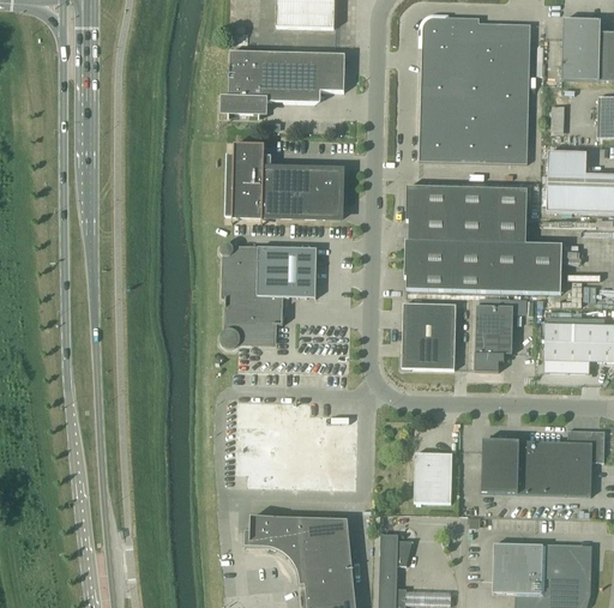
[(276,0),(276,25),(333,26),(333,0),(276,0)]
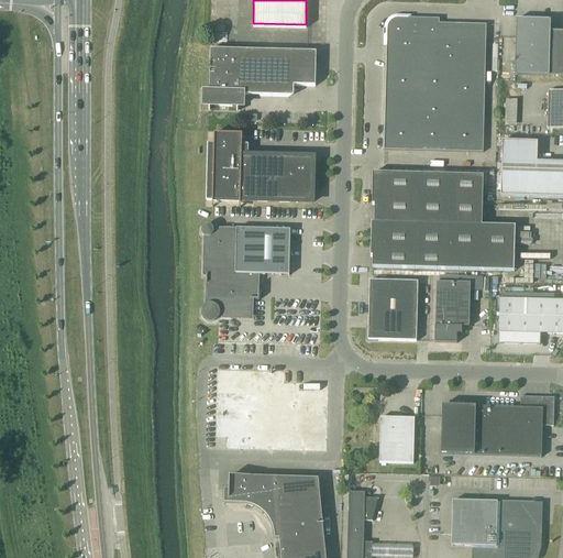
[(483,149),(486,21),(439,20),(439,15),(408,14),(399,14),(397,14),(395,14),(393,15),(390,17),(389,19),(388,21),(387,23),(387,25),(384,145),(483,149)]
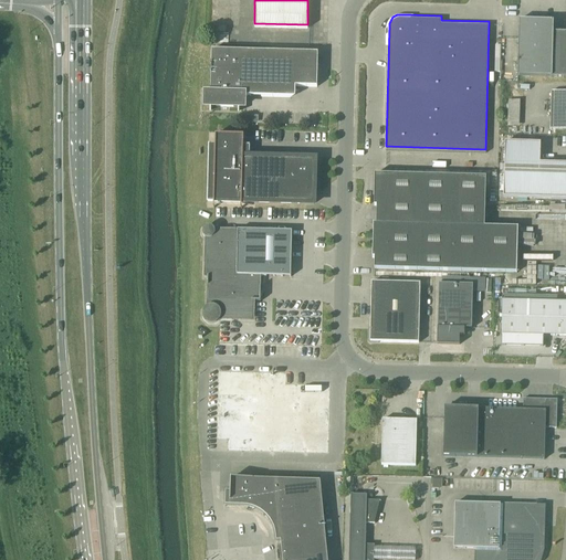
[(517,55),(517,72),(565,72),(565,28),(553,28),(553,17),(522,16),(519,16),(519,19),(517,55)]
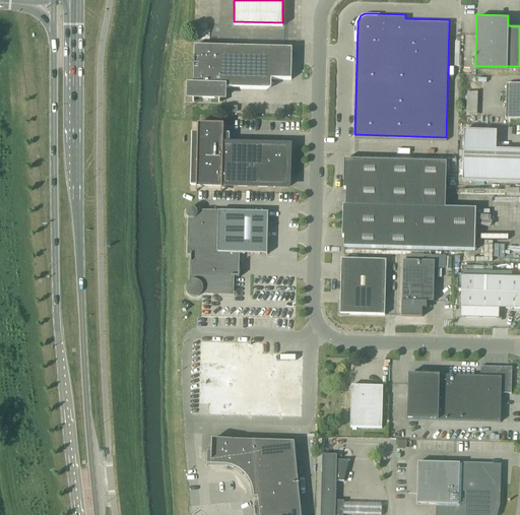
[(290,76),(291,45),(194,42),(193,93),(219,94),(219,84),(260,85),(260,75),(290,76)]
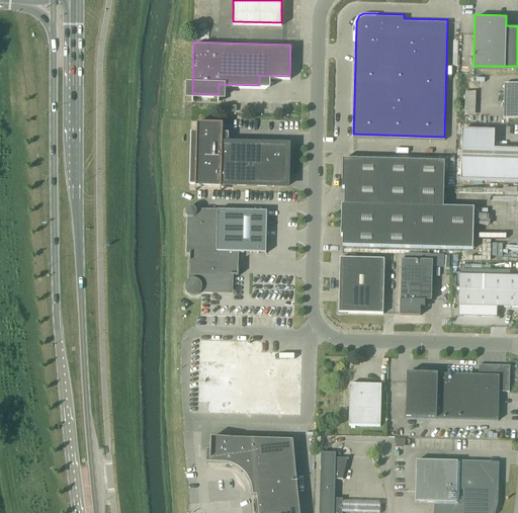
[(517,113),(517,80),(504,80),(503,113),(517,113)]
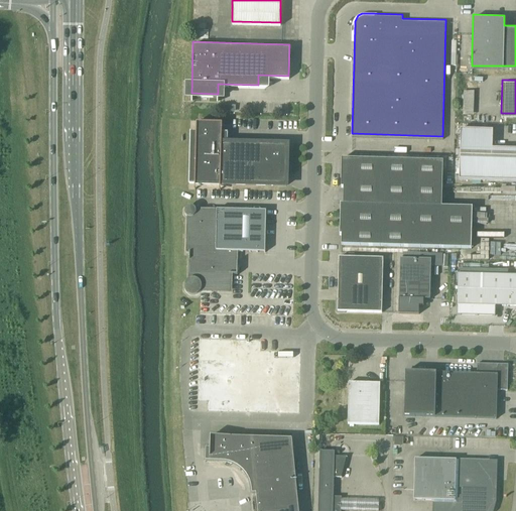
[(227,130),(222,129),(222,120),(196,119),(195,179),(285,182),(286,141),(226,140),(227,130)]
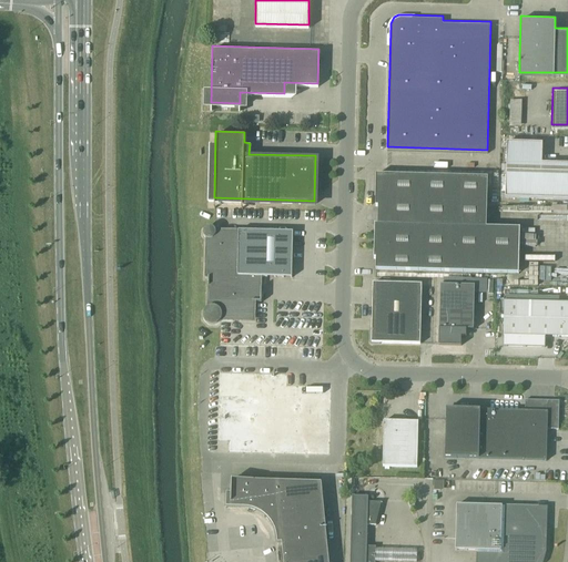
[(506,138),(505,193),(567,195),(567,159),(541,159),(541,139),(506,138)]
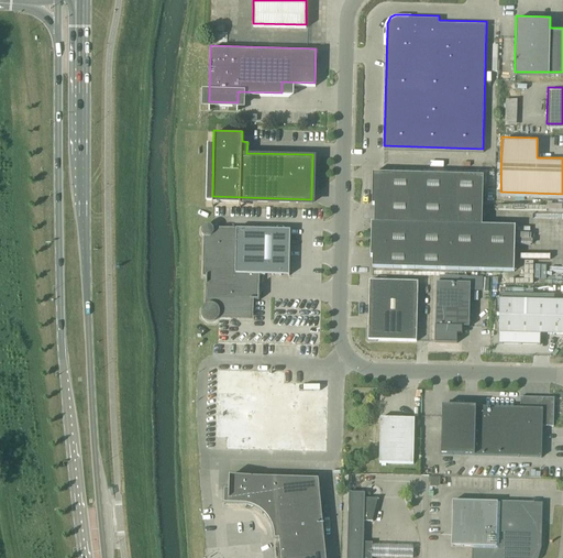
[(371,218),(370,252),(372,252),(372,263),(514,266),(515,222),(482,221),(483,172),(373,170),(373,171),(372,184),(372,200),(374,200),(374,219),(371,218)]
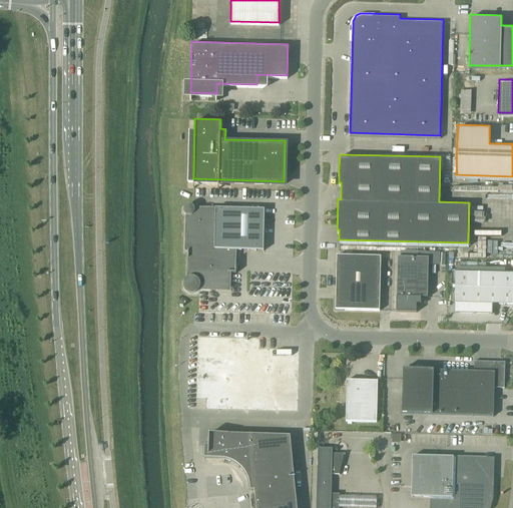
[(264,246),(265,205),(215,204),(215,205),(193,204),(192,203),(191,202),(189,201),(187,202),(185,203),(184,204),(184,206),(184,208),(185,210),(186,211),(185,246),(187,247),(187,255),(188,255),(187,275),(185,276),(184,278),(183,281),(183,283),(184,285),(186,287),(187,289),(190,290),(192,290),(194,289),(197,288),(198,286),(229,287),(230,269),(235,270),(236,256),(235,256),(235,246),(264,246)]
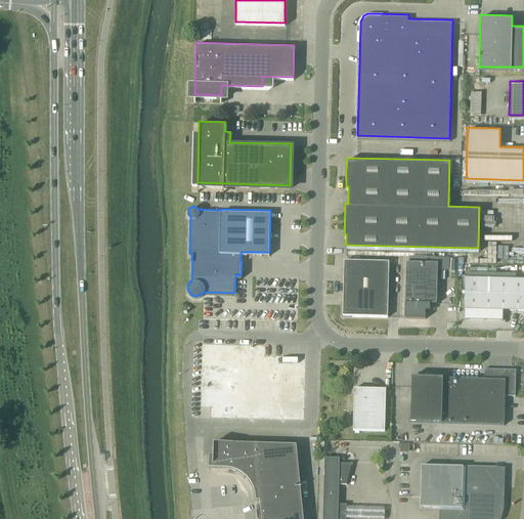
[(389,254),(389,264),(397,264),(398,254),(389,254)]
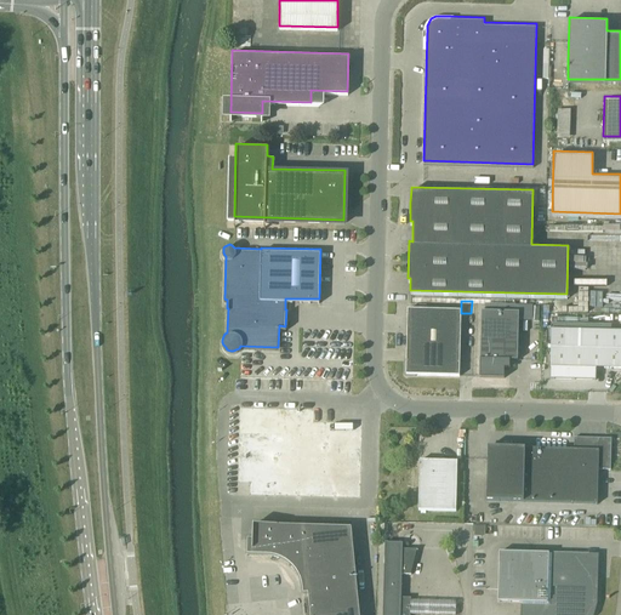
[(459,371),(461,306),(408,305),(405,370),(459,371)]
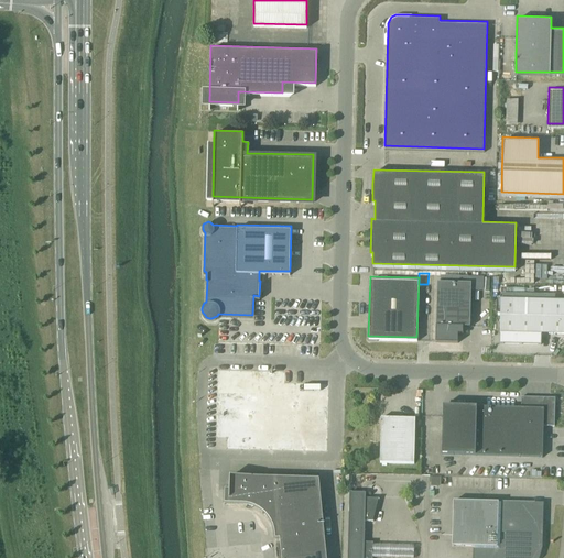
[(435,323),(435,338),(457,339),(457,330),(463,330),(463,323),(469,323),(470,280),(436,279),(435,323)]
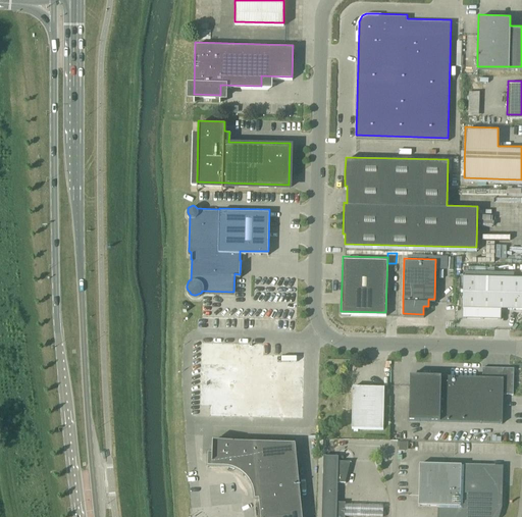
[(463,273),(462,314),(501,315),(501,305),(512,306),(512,305),(521,305),(521,274),(463,273)]
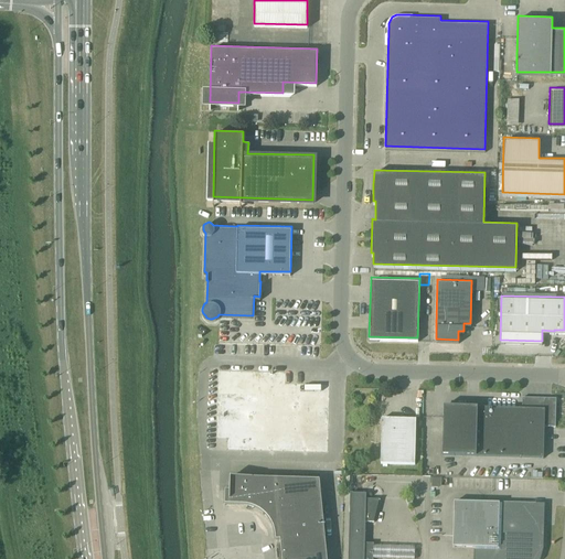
[(228,433),(227,445),(327,447),(328,380),(285,379),(285,368),(217,367),(217,433),(228,433)]
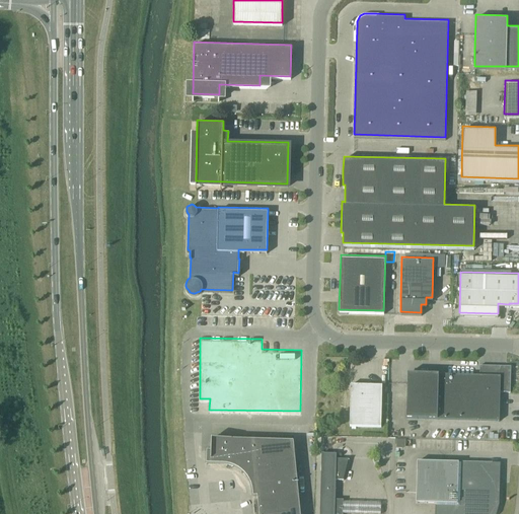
[(406,415),(437,416),(499,417),(500,388),(510,388),(510,368),(505,362),(479,362),(478,372),(438,371),(408,370),(406,415)]
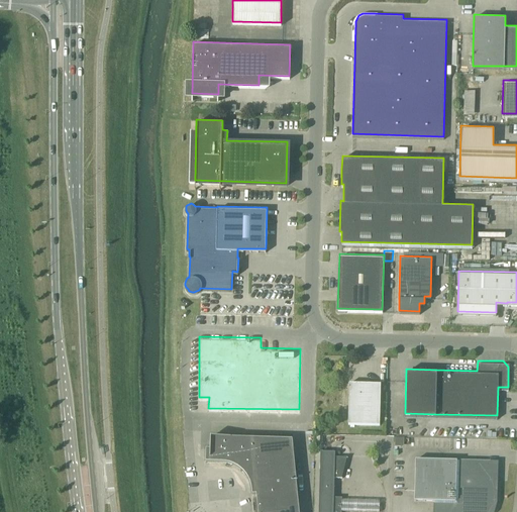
[(324,420),(348,421),(349,380),(325,379),(324,420)]
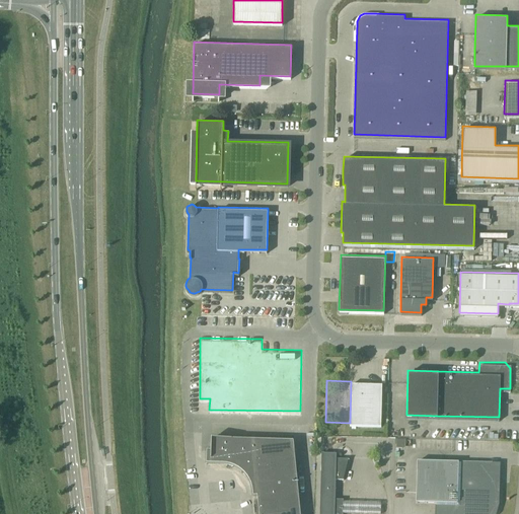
[(381,424),(382,382),(351,381),(350,423),(381,424)]
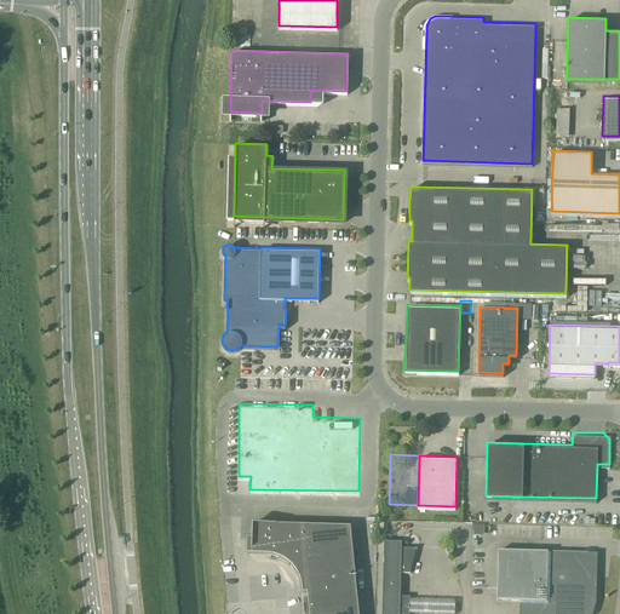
[(247,549),(264,550),(267,550),(269,550),(271,550),(274,551),(276,551),(279,552),(280,554),(282,555),(285,556),(286,556),(287,557),(288,558),(291,560),(292,562),(293,563),(296,566),(297,568),(298,569),(299,572),(300,574),(300,577),(302,579),(302,581),(302,584),(303,586),(303,589),(308,589),(308,592),(309,613),(359,613),(350,522),(265,520),(252,520),(252,534),(247,534),(247,549)]
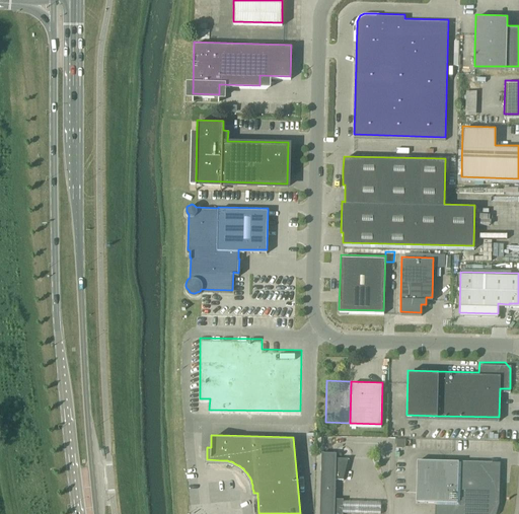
[(344,476),(349,455),(336,455),(336,450),(328,450),(321,449),(319,513),(334,513),(335,512),(343,512),(343,496),(335,496),(336,476),(344,476)]
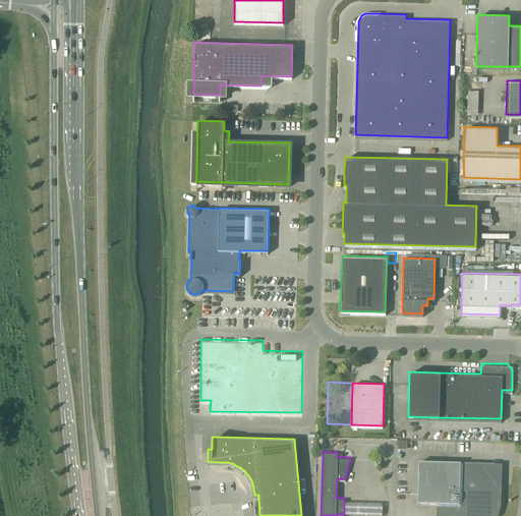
[(500,503),(501,462),(418,459),(417,501),(438,502),(437,515),(493,515),(497,513),(500,503)]
